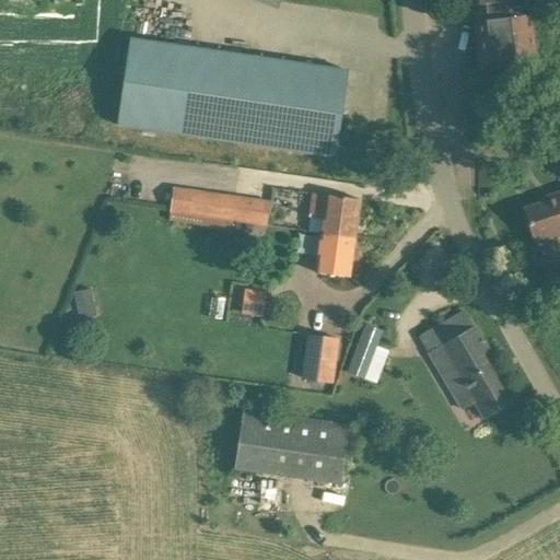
[(508,74),(511,92),(540,84),(529,0),(465,0),(466,7),(473,6),(480,71),(513,67),(514,73),(508,74)]
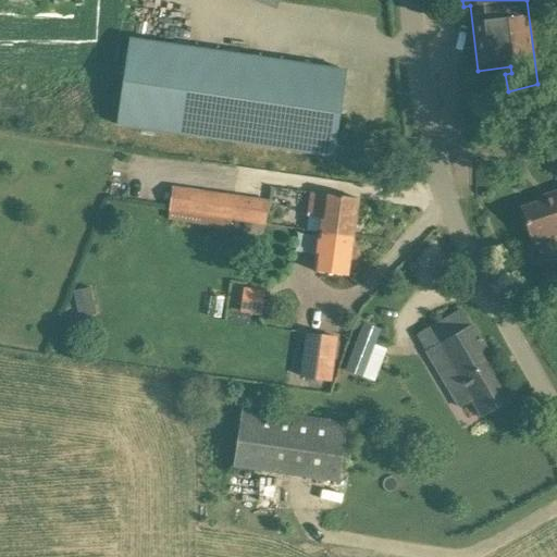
[(346,70),(131,38),(118,124),(333,156),(346,70)]
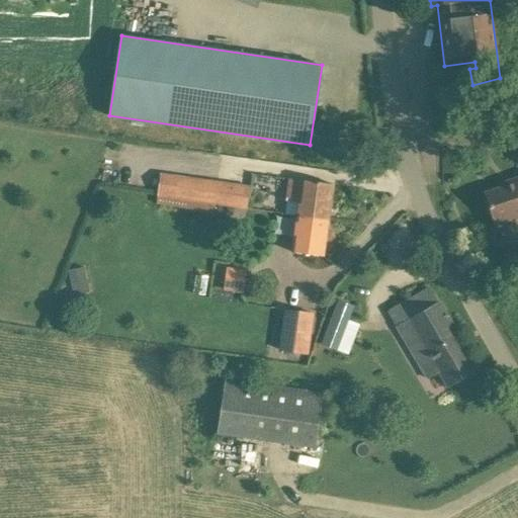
[(161,173),(157,204),(212,211),(213,203),(247,207),(250,185),(161,173)]
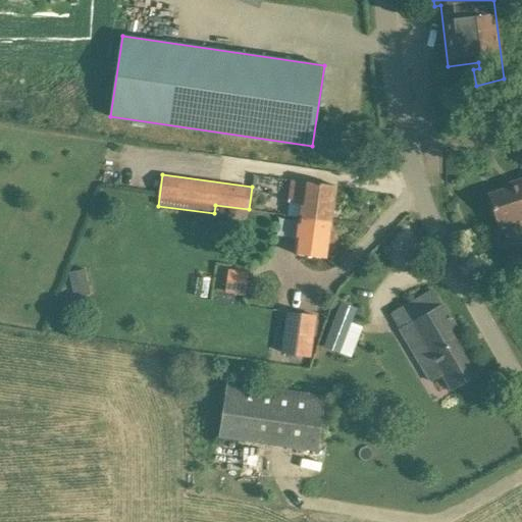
[(301,202),(299,215),(331,220),(336,185),(305,179),(305,181),(293,180),(290,201),(301,202)]
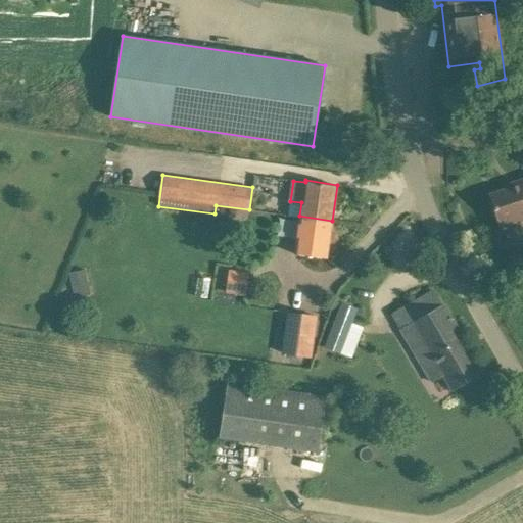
[(517,187),(490,195),(501,226),(522,219),(522,180),(515,183),(517,187)]
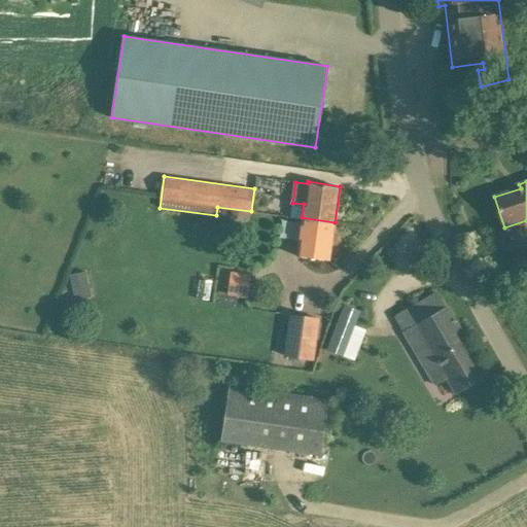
[(335,222),(302,217),(296,256),(328,260),(335,222)]
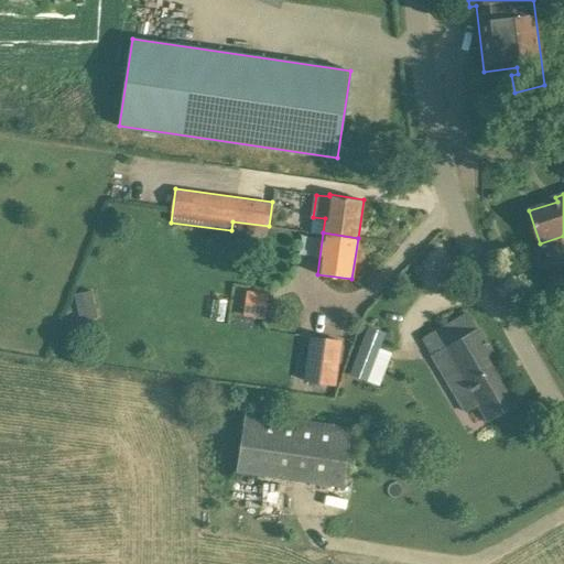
[(74,295),(80,322),(98,318),(91,291),(74,295)]
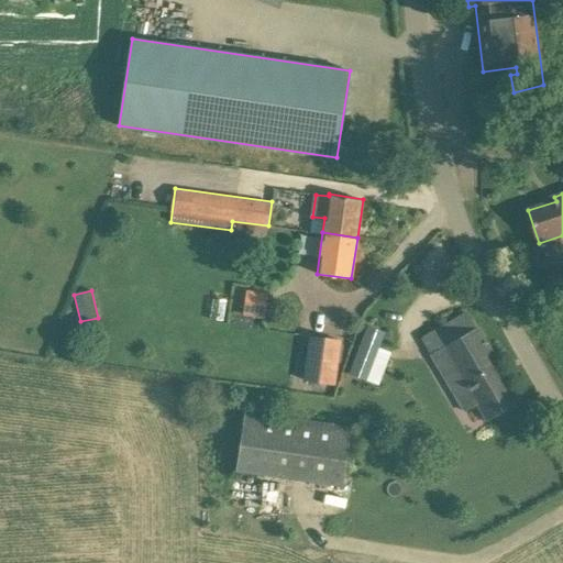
[(267,294),(246,290),(242,315),(264,318),(267,294)]
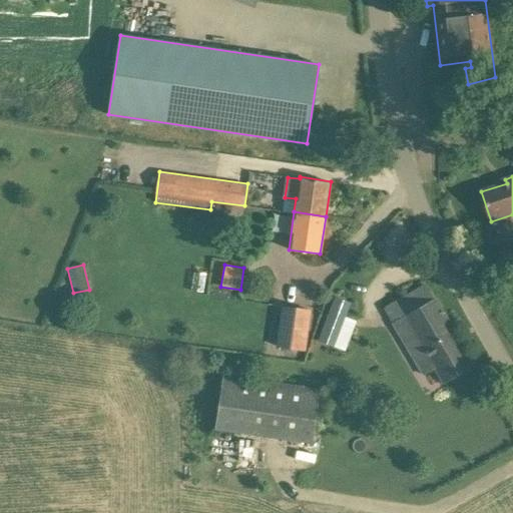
[(425,286),(385,309),(423,375),(436,367),(444,382),(473,365),(425,286)]
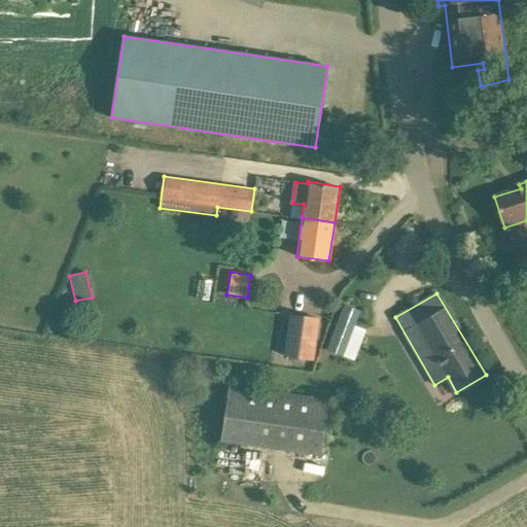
[(345,306),(328,349),(343,355),(359,312),(345,306)]
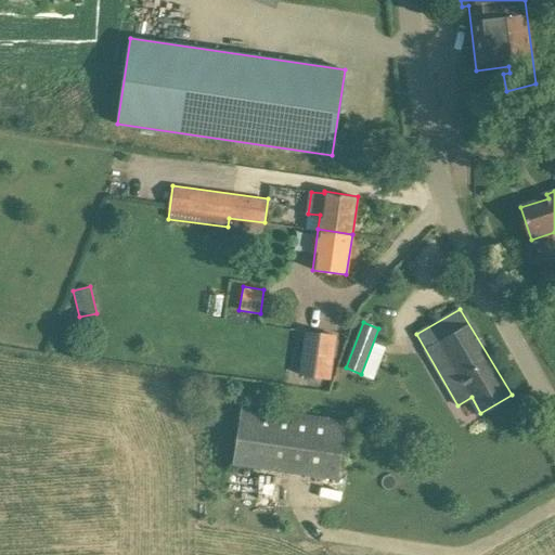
[(300,375),(333,381),(340,337),(308,332),(300,375)]
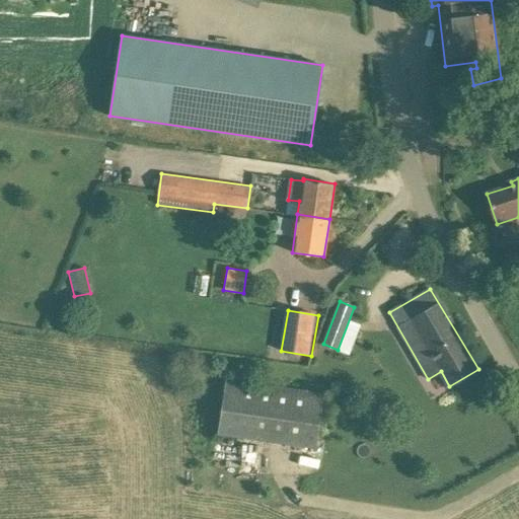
[(218,434),(316,449),(325,394),(225,379),(218,434)]
